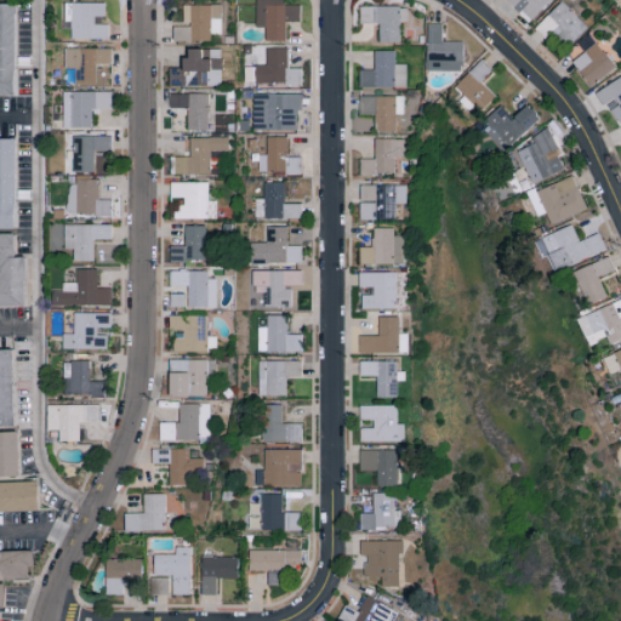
[(285,0),(274,0),(255,0),(256,27),(266,27),(265,40),(285,40),(286,21),(301,22),(301,4),(285,4),(285,0)]
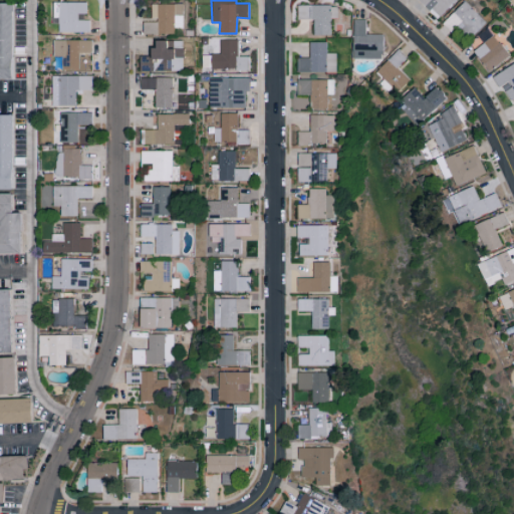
[(486,22),(465,1),(454,12),(462,21),(458,24),(470,37),(486,22)]
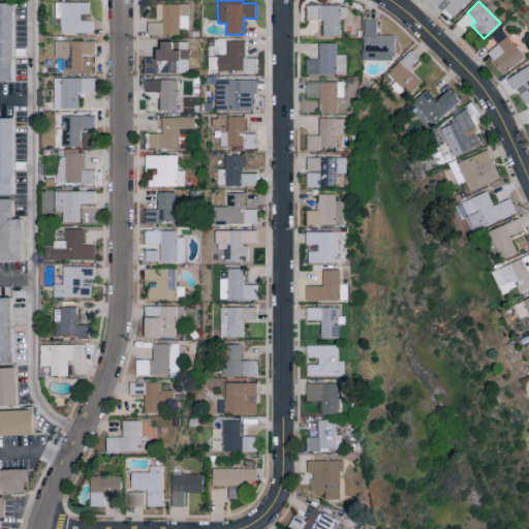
[(0,82),(12,82),(12,3),(0,2),(0,82)]
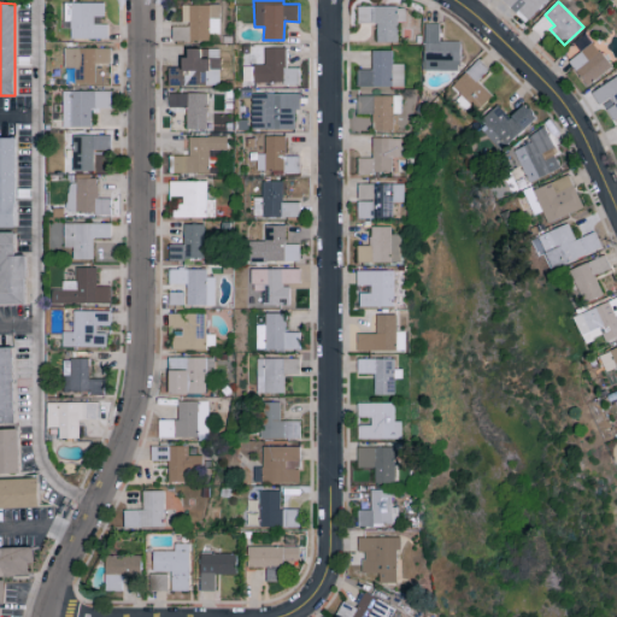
[(221,33),(219,4),(182,5),(182,24),(172,24),(172,41),(210,40),(210,34),(221,33)]
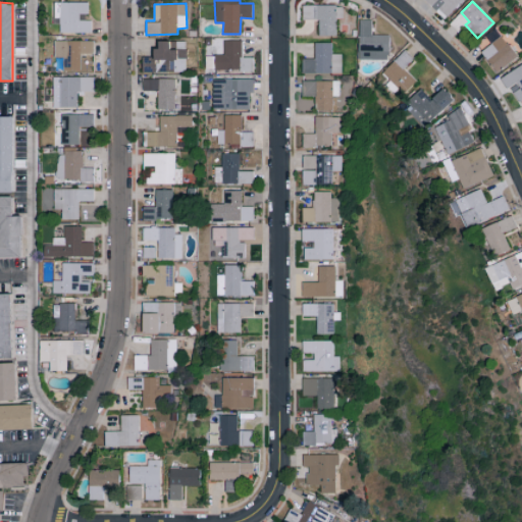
[(336,35),(335,18),(344,17),(344,5),(303,5),(303,20),(318,20),(319,36),(336,35)]
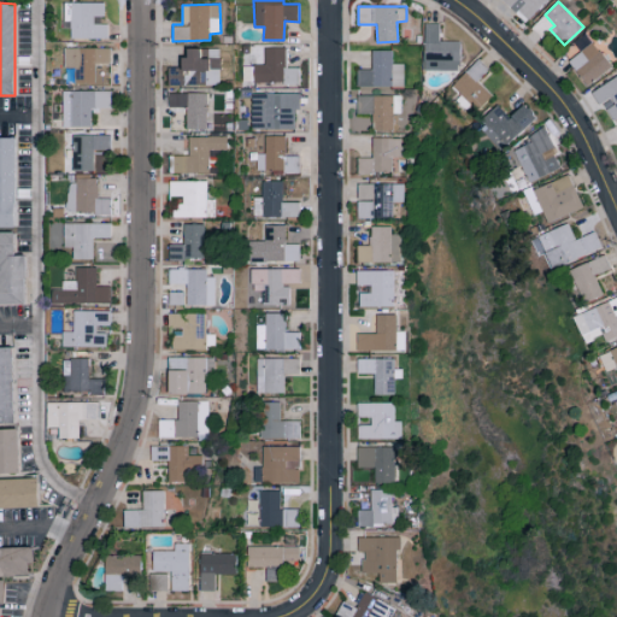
[(424,23),(424,70),(460,70),(460,41),(439,40),(440,23),(424,23)]
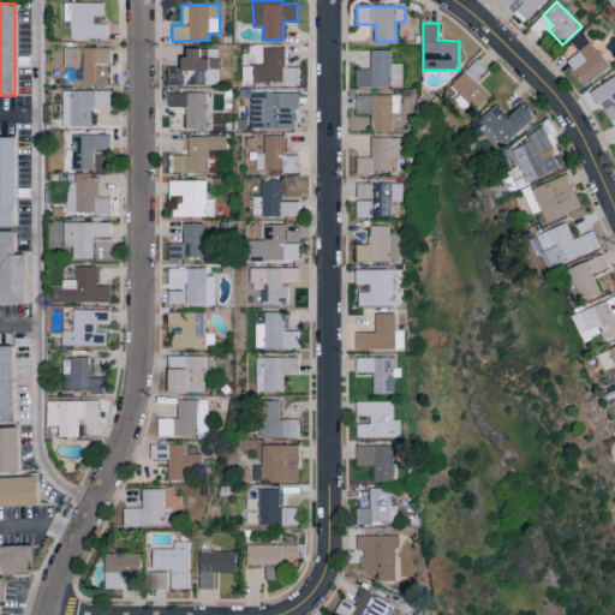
[(109,47),(65,48),(65,67),(73,67),(73,83),(95,82),(94,64),(109,63),(109,47)]
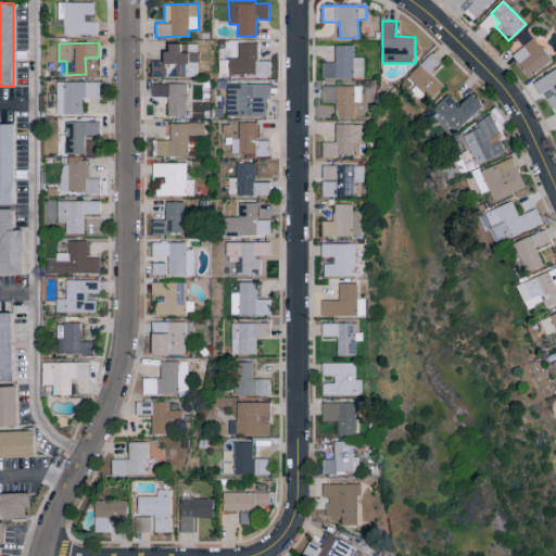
[(256,42),(239,43),(239,58),(228,59),(228,75),(269,75),(269,61),(256,61),(256,42)]
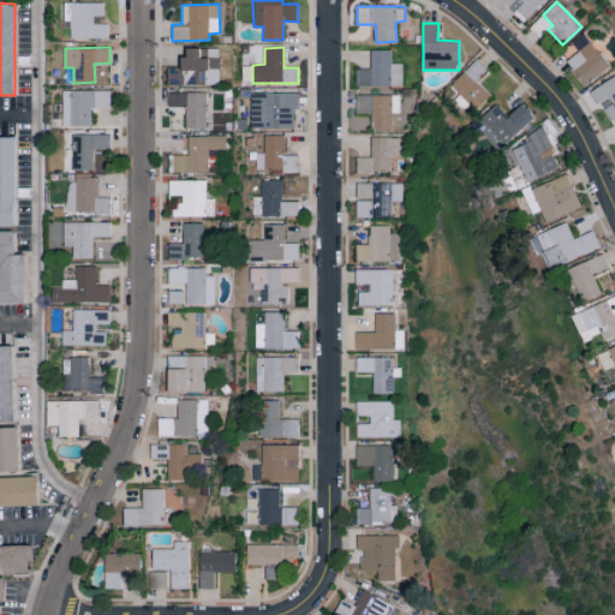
[(168,66),(168,84),(219,85),(220,49),(184,48),(184,67),(168,66)]
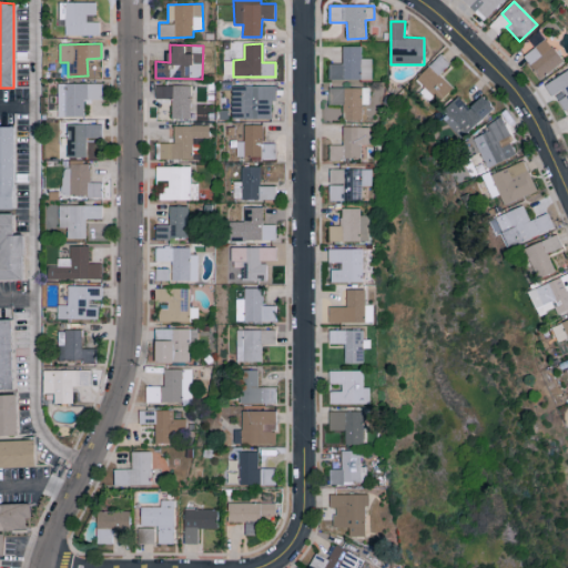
[(372,58),(362,59),(362,46),(342,47),(342,63),(328,63),(330,80),(372,79),(372,58)]
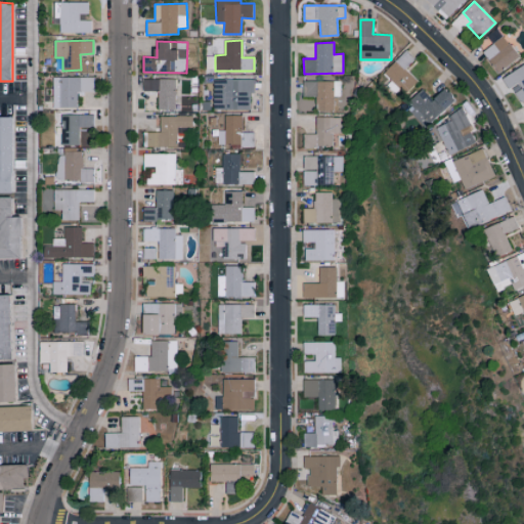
[(405,68),(415,58),(406,50),(384,72),(405,94),(419,82),(405,68)]
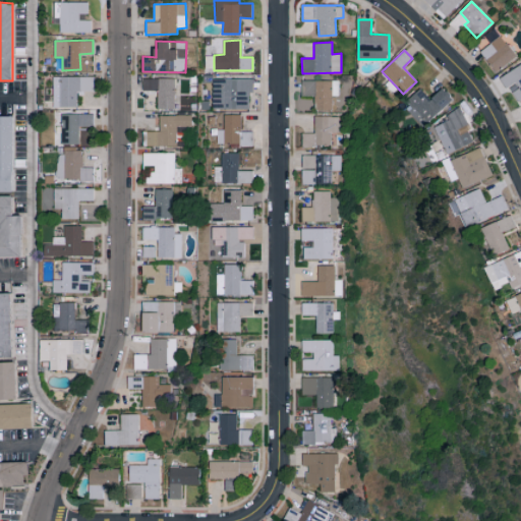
[(520,64),(499,77),(507,91),(510,89),(517,102),(520,99),(520,64)]
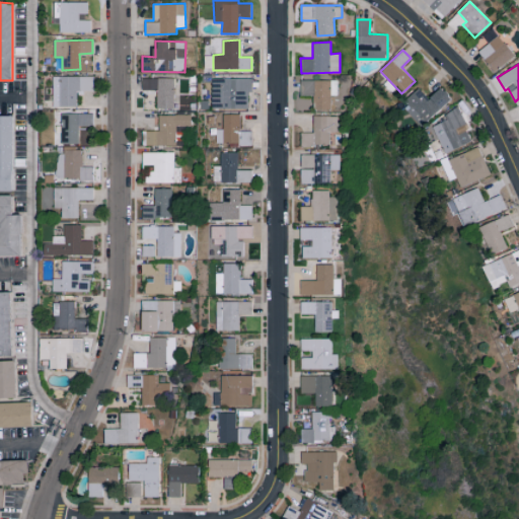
[(93,76),(53,76),(52,106),(76,106),(76,91),(92,91),(93,76)]
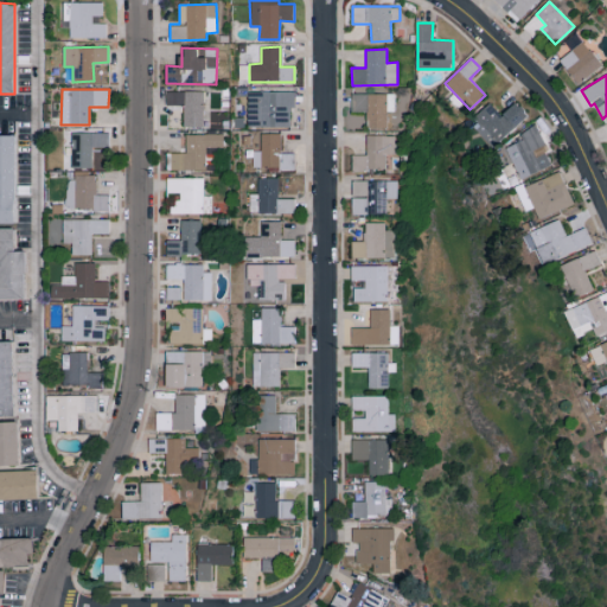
[(204,127),(204,91),(166,91),(166,106),(183,106),(183,127),(204,127)]
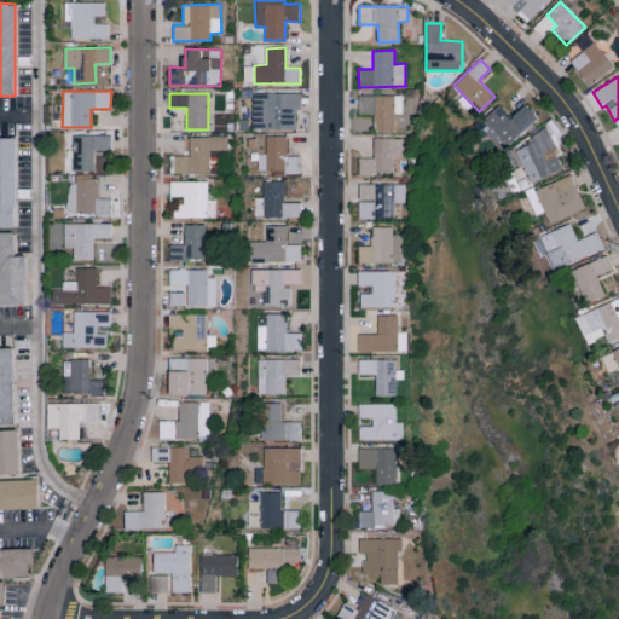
[(300,94),(253,94),(252,129),(295,131),(295,109),(300,109),(300,94)]
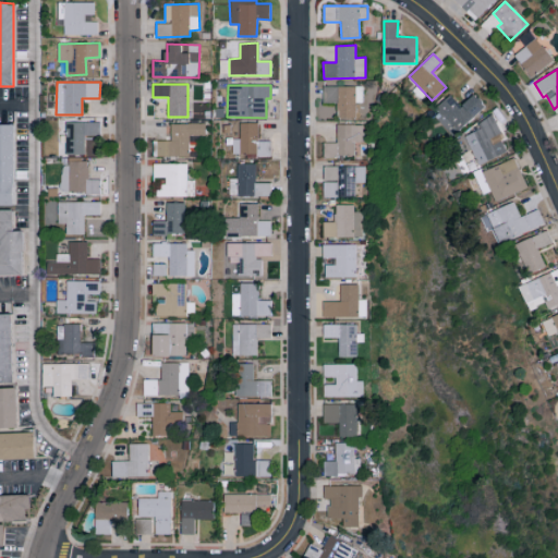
[(363,102),(362,85),(323,86),(323,102),(337,102),(337,118),(356,117),(355,102),(363,102)]
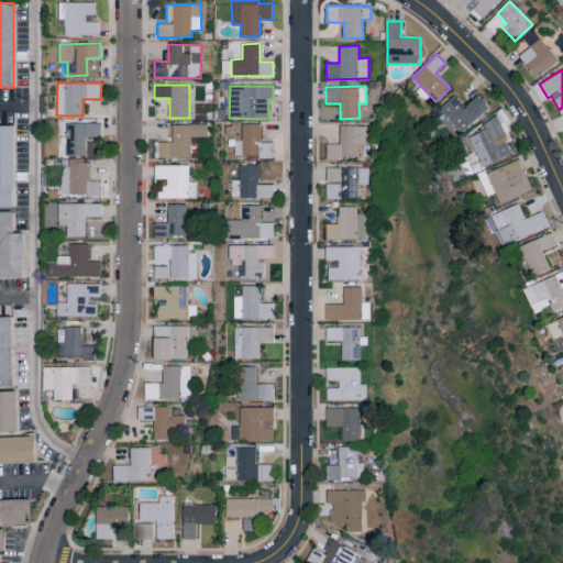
[(453,95),(438,111),(462,134),(489,107),(477,95),(465,107),(453,95)]
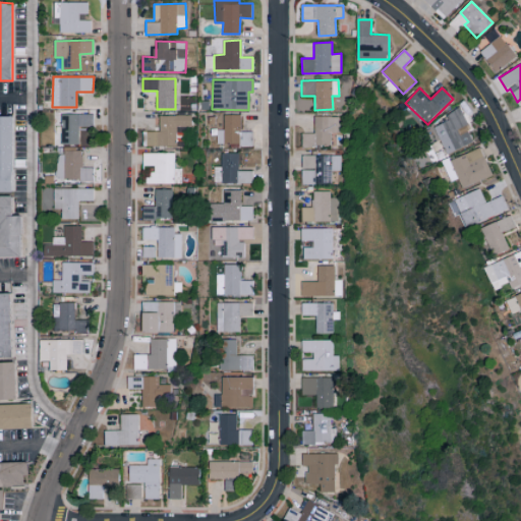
[(474,142),(467,127),(469,126),(460,107),(446,114),(449,120),(436,126),(448,155),(474,142)]
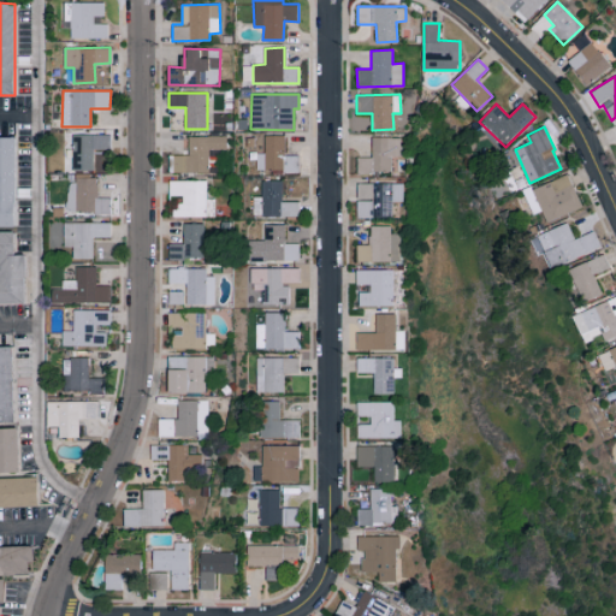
[(93,164),(93,149),(111,149),(111,135),(72,134),(72,164),(93,164)]
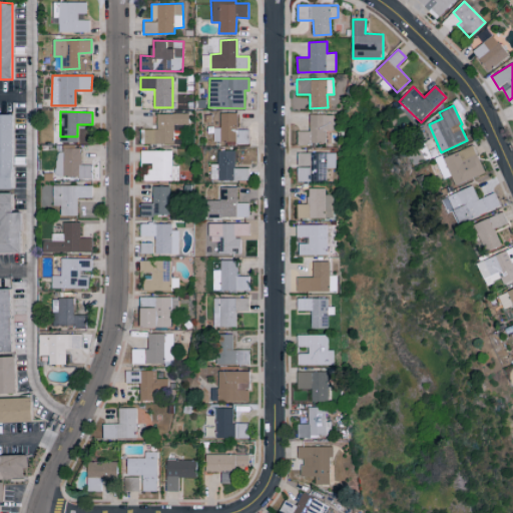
[(236,113),(219,112),(219,127),(213,127),(213,143),(248,143),(248,129),(236,129),(236,113)]
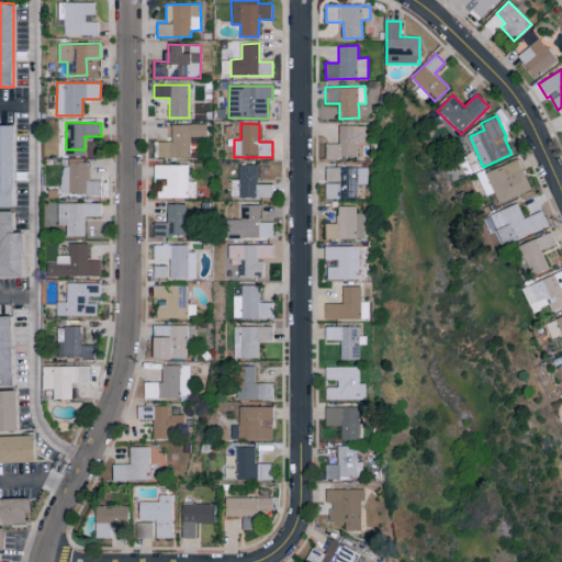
[(0,206),(13,206),(13,124),(0,124),(0,206)]
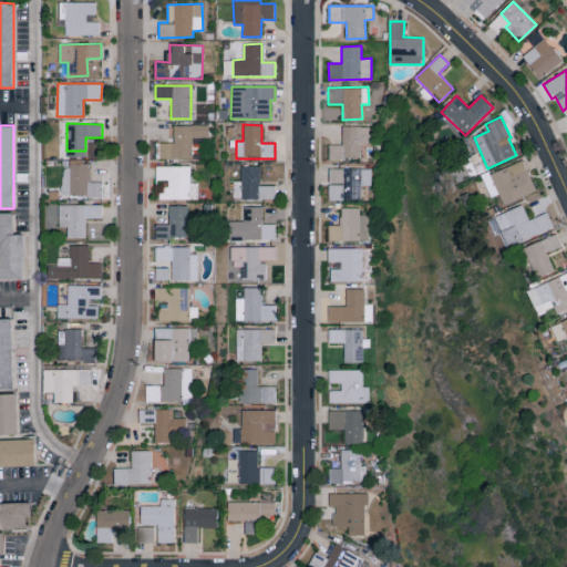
[(173,125),(173,143),(160,143),(160,158),(195,158),(195,140),(208,140),(208,125),(173,125)]
